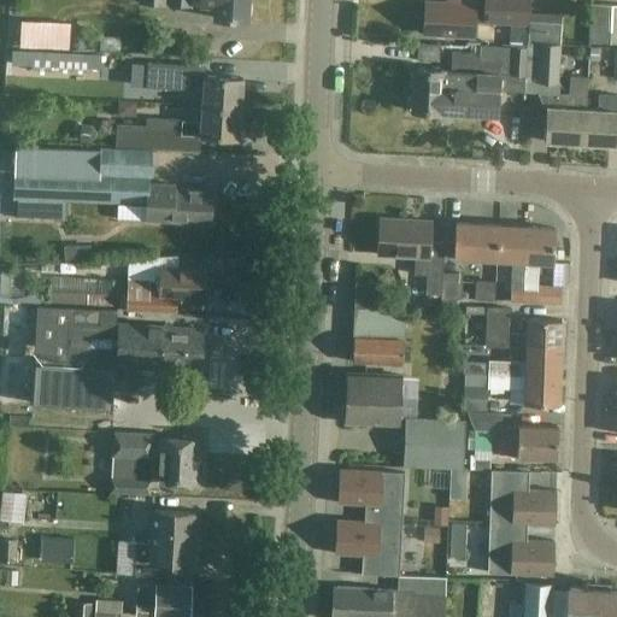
[(140,0),(140,3),(168,5),(191,6),(191,0),(200,0),(201,5),(216,6),(215,18),(247,21),(247,15),(250,15),(251,4),(250,4),(248,3),(247,0),(140,0)]
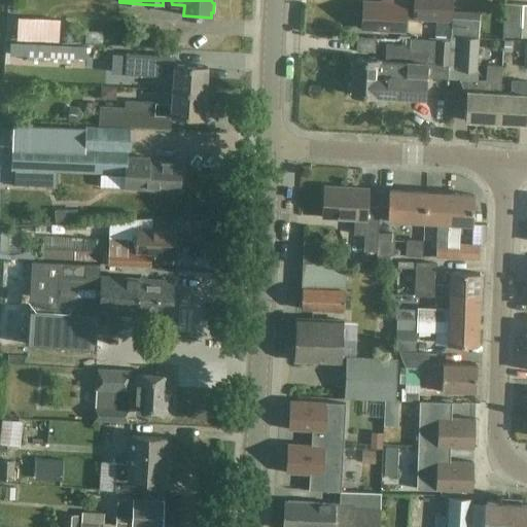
[(361,30),(403,32),(406,7),(402,6),(403,1),(397,0),(383,0),(383,2),(363,1),(361,30)]
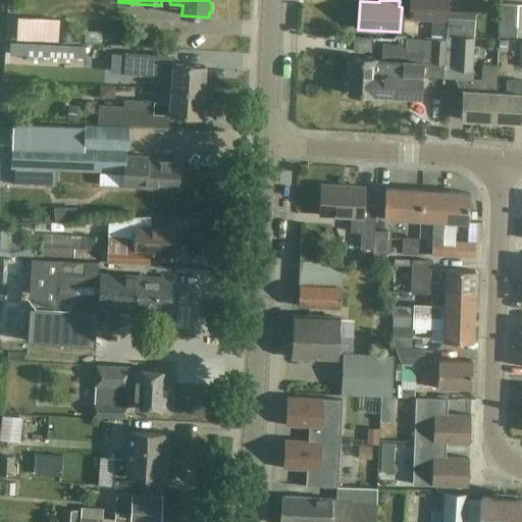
[(448,0),(410,0),(410,18),(448,20),(448,0)]
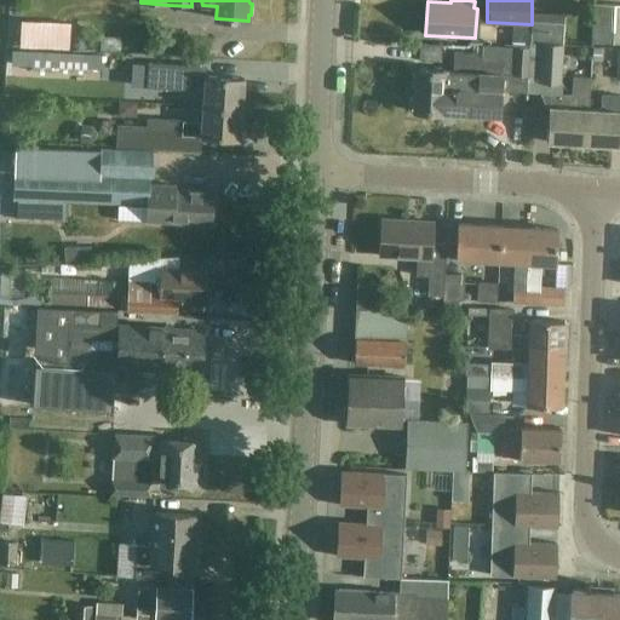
[(619,42),(619,5),(592,5),(591,42),(619,42)]
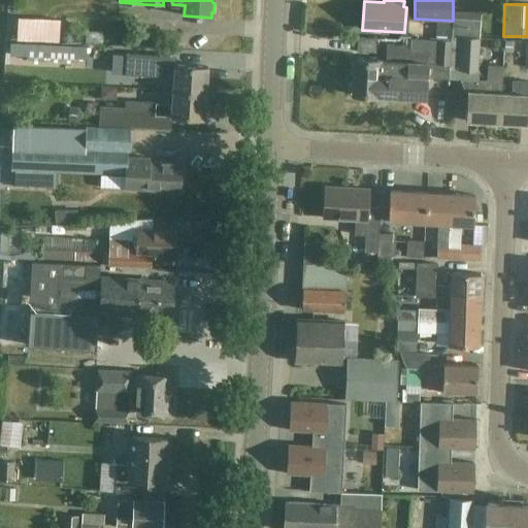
[(454,10),(452,36),(479,37),(481,11),(454,10)]
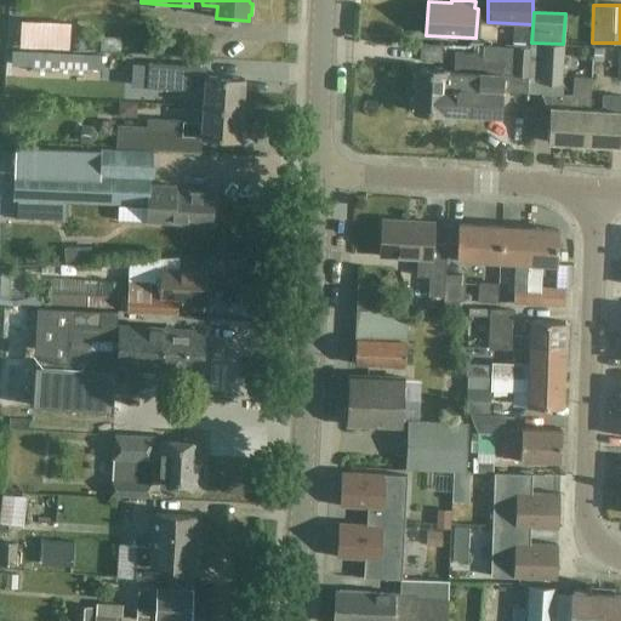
[(23,45),(74,45),(74,20),(23,18),(23,45)]
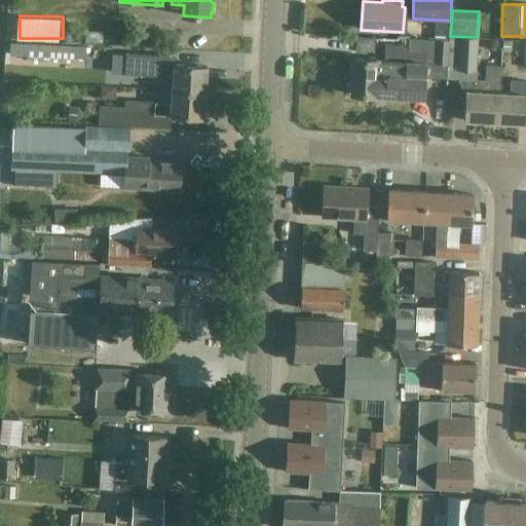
[(449,36),(449,42),(448,64),(457,65),(456,69),(476,70),(477,37),(449,36)]
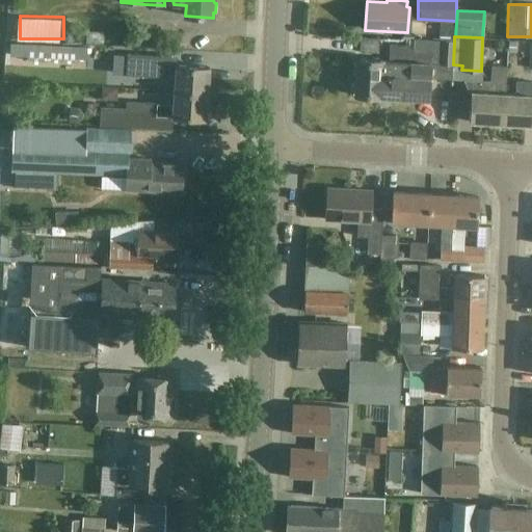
[(380,97),(429,100),(430,77),(431,63),(453,64),(454,43),(414,40),(414,48),(413,71),(396,71),(396,75),(381,75),(380,97)]
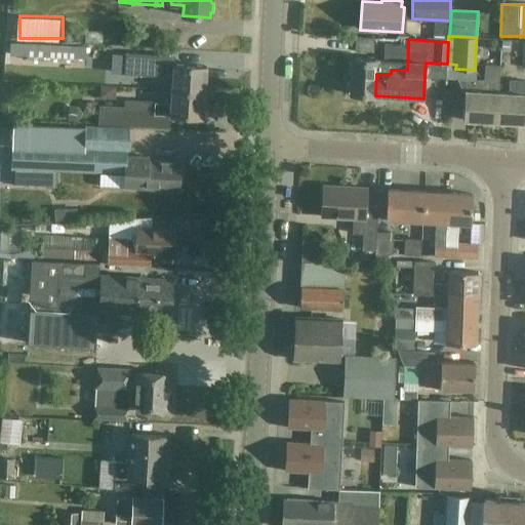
[(384,61),(377,61),(377,59),(352,58),(352,62),(350,63),(349,73),(351,75),(350,94),(375,96),(375,95),(376,74),(391,74),(391,70),(407,70),(408,47),(385,46),(384,61)]
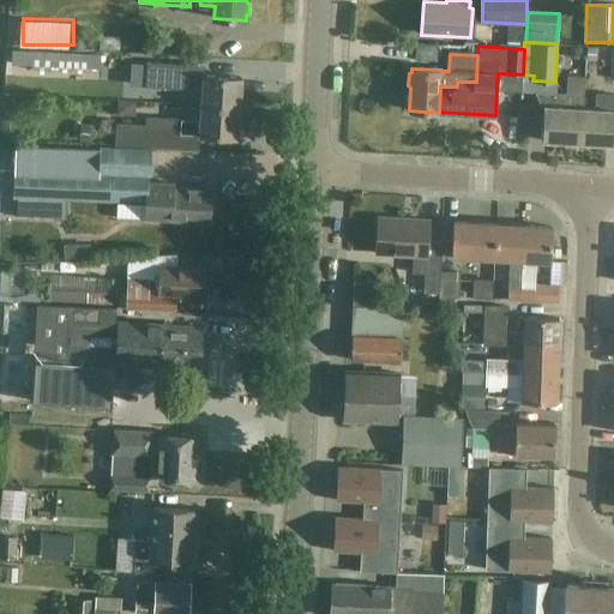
[(146,86),(175,88),(176,59),(149,58),(146,86)]
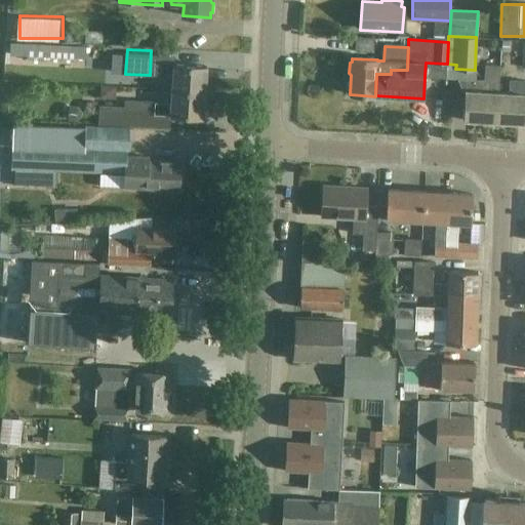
[(171,91),(204,93),(206,67),(157,64),(156,76),(172,77),(171,91)]
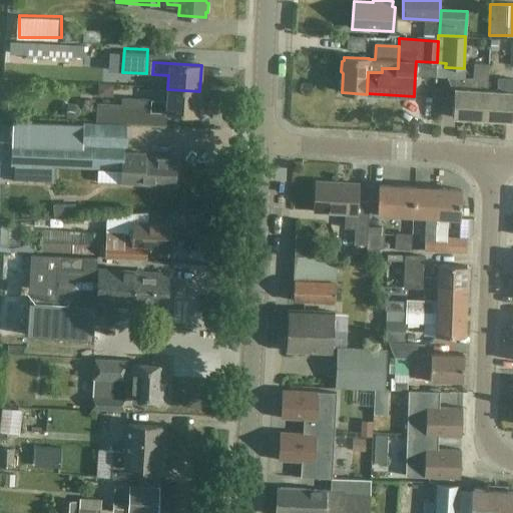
[(486,120),(488,90),(477,90),(478,79),(455,78),(455,88),(454,88),(453,118),(486,120)]
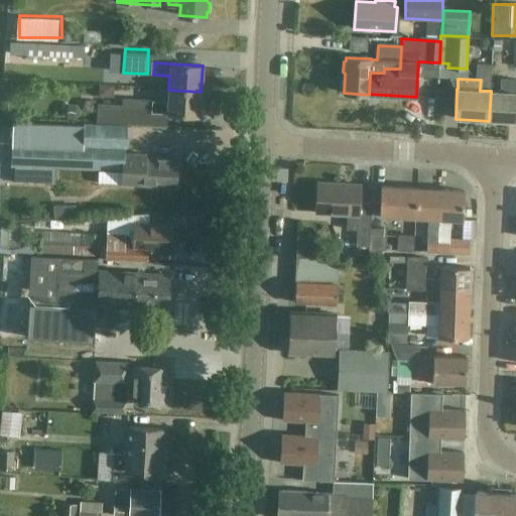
[(501,92),(491,91),(489,121),(515,122),(515,119),(515,80),(502,80),(501,92)]
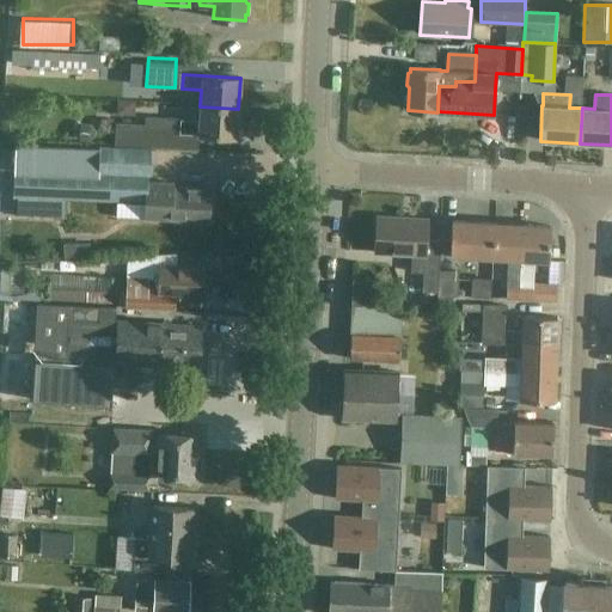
[(238,109),(200,106),(200,121),(146,117),(145,124),(116,123),(115,145),(197,150),(199,135),(237,138),(238,109)]
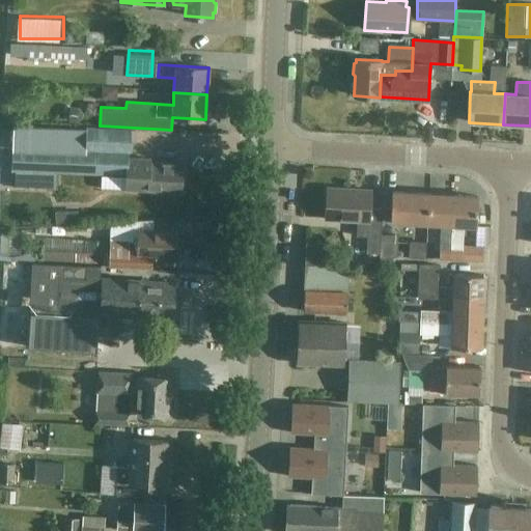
[(56,173),(126,176),(124,190),(179,193),(182,164),(150,163),(150,160),(129,159),(130,130),(87,129),(87,131),(15,128),(14,147),(12,147),(11,187),(56,189),(56,173)]
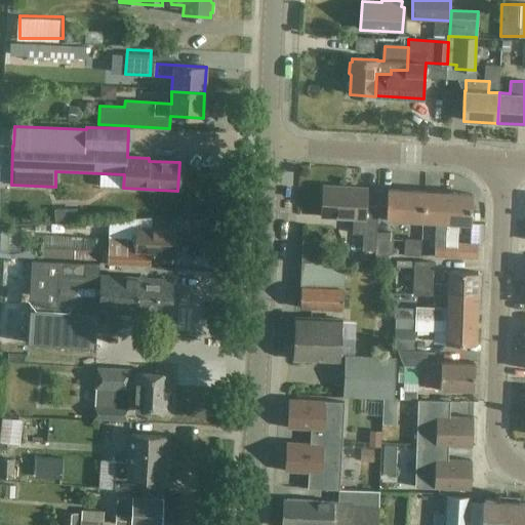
[(363,234),(362,250),(375,251),(379,171),(378,171),(376,206),(365,205),(366,189),(323,187),(321,217),(353,218),(352,234),(363,234)]
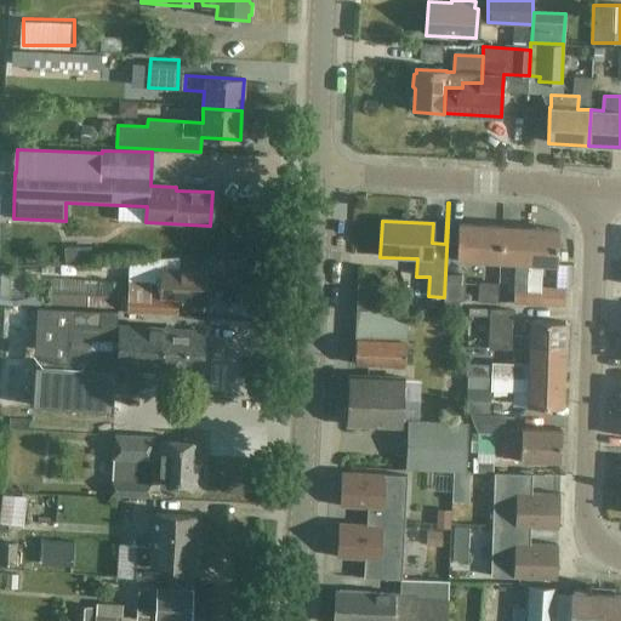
[(463,260),(478,261),(500,262),(502,227),(459,224),(457,240),(457,244),(457,260),(463,260)]
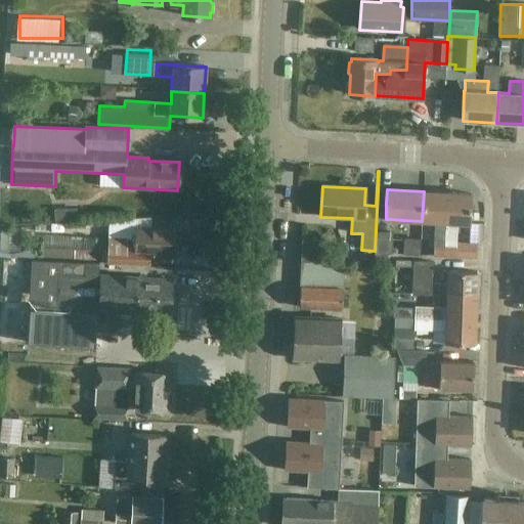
[(447,192),(424,191),(422,221),(434,222),(432,256),(444,257),(447,192)]
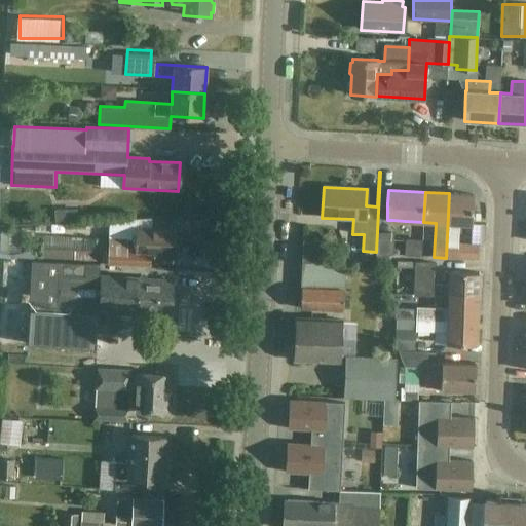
[(446,258),(478,259),(479,246),(458,243),(459,224),(472,225),(474,194),(449,193),(446,258)]
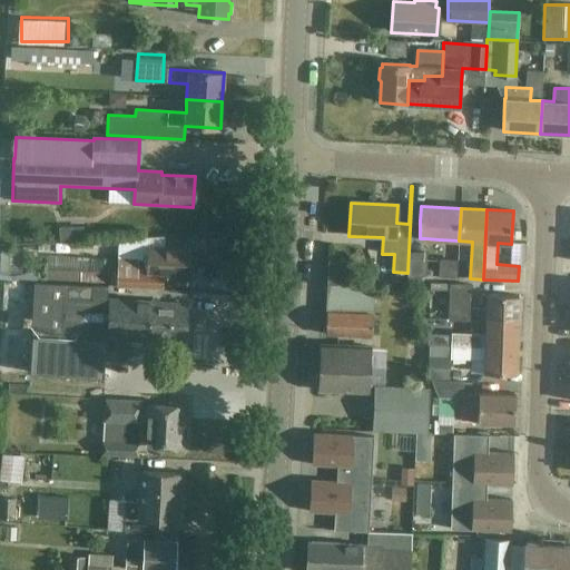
[(147,246),(146,272),(138,271),(138,257),(118,256),(117,285),(163,287),(163,274),(189,275),(190,248),(147,246)]
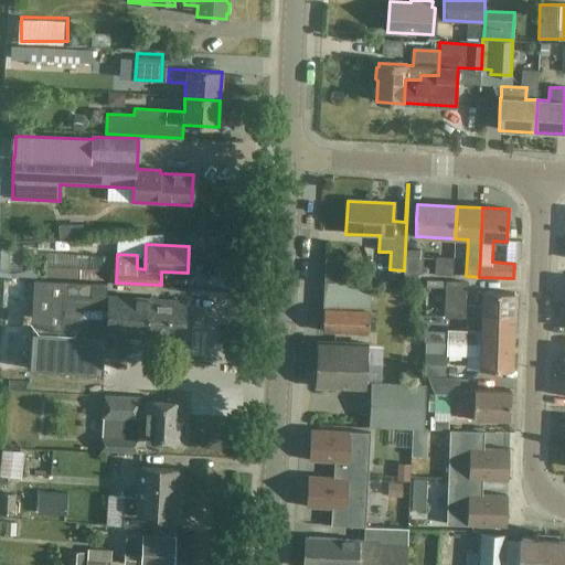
[(423,274),(424,251),(405,251),(404,273),(423,274)]
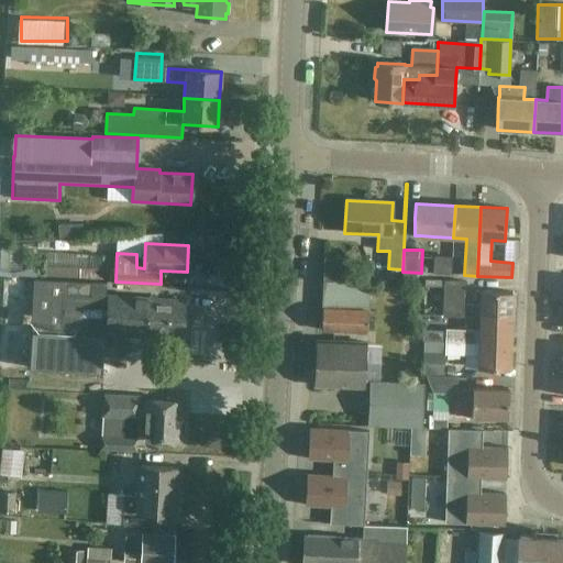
[(324,257),(321,330),(367,332),(370,282),(350,282),(351,258),(324,257)]
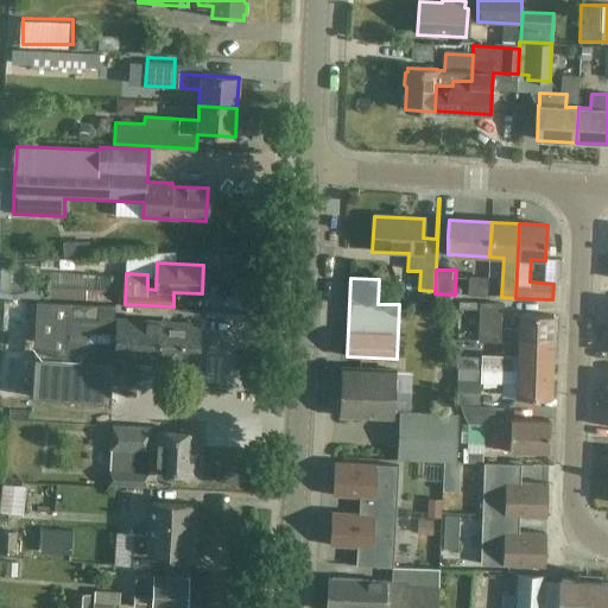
[(49,297),(116,301),(118,290),(49,285),(49,297)]
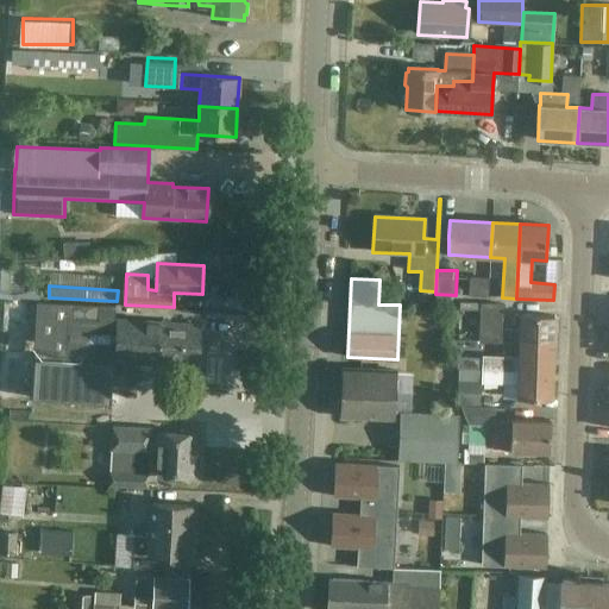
[(115,321),(113,321),(114,306),(69,303),(38,302),(32,399),(111,403),(112,384),(136,385),(137,359),(140,359),(140,363),(150,363),(150,360),(199,363),(201,325),(115,320),(115,321)]
